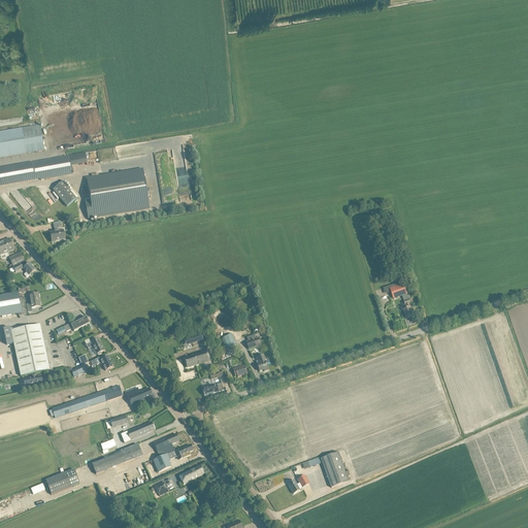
[(39,125),(22,128),(0,131),(0,158),(43,151),(39,125)]
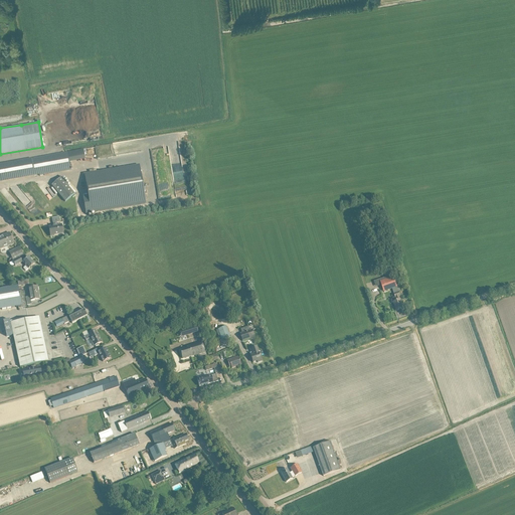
[(70,170),(67,153),(0,164),(0,181),(39,174),(39,175),(70,170)]
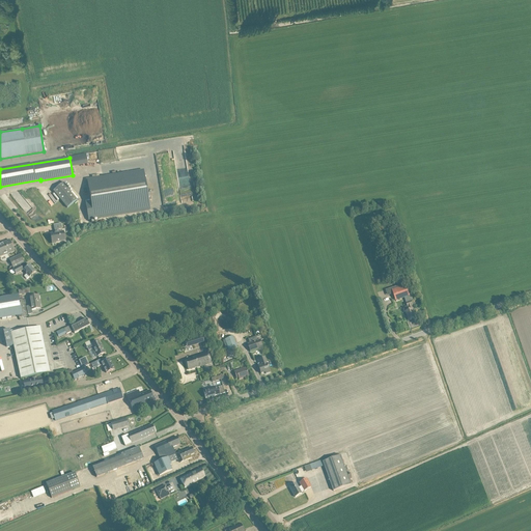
[(86,203),(88,220),(150,210),(144,171),(87,180),(91,202),(86,203)]
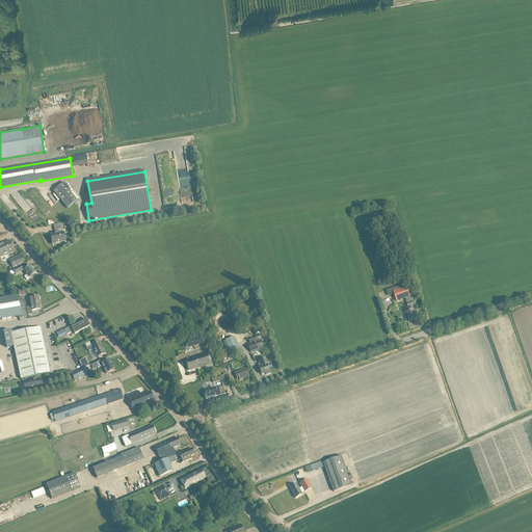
[(77,201),(68,190),(70,189),(63,182),(50,193),(58,203),(60,201),(67,209),(77,201)]
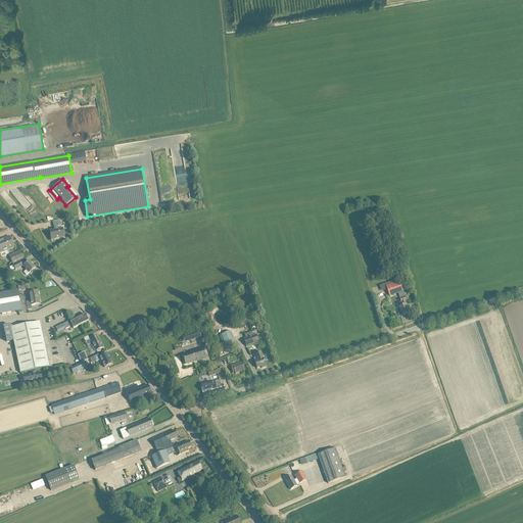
[(64,237),(63,232),(62,229),(58,229),(57,226),(61,226),(60,220),(52,222),(54,227),(54,230),(49,231),(51,239),(64,237)]
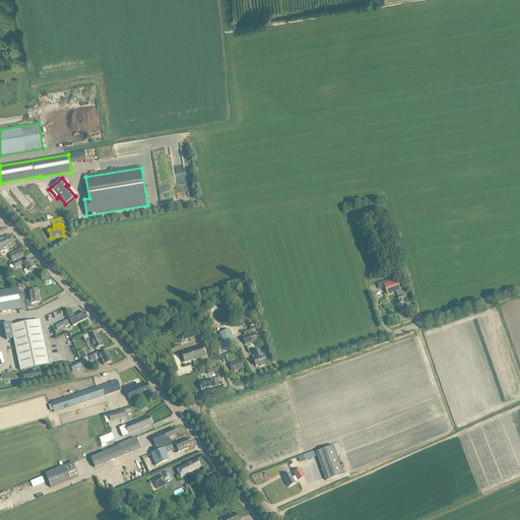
[(4,237),(0,238),(0,251),(14,247),(14,246),(9,235),(4,237)]
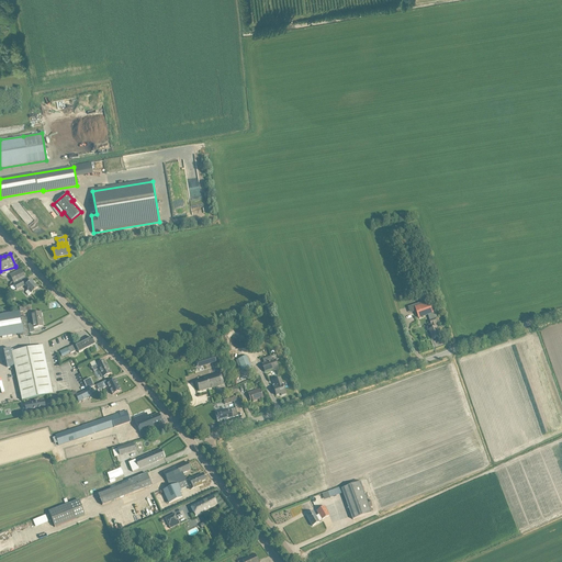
[(25,278),(21,269),(9,274),(13,283),(25,278)]
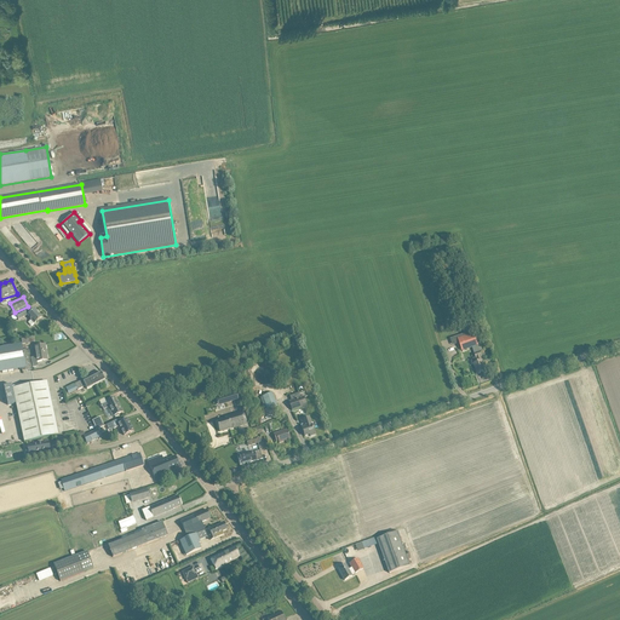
[(34,323),(41,317),(35,309),(27,316),(32,321),(28,323),(32,326),(34,323)]
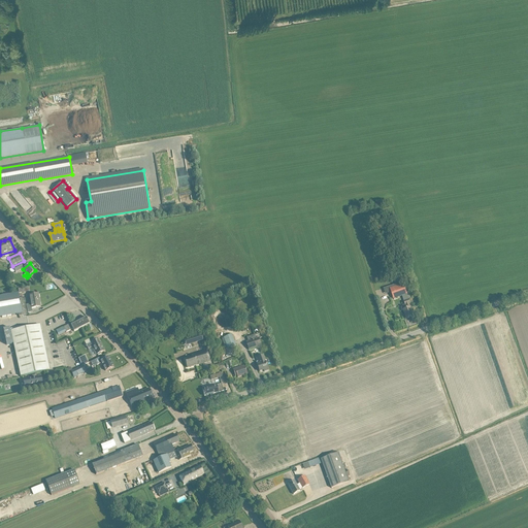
[(23,269),(21,264),(13,268),(15,272),(23,269)]
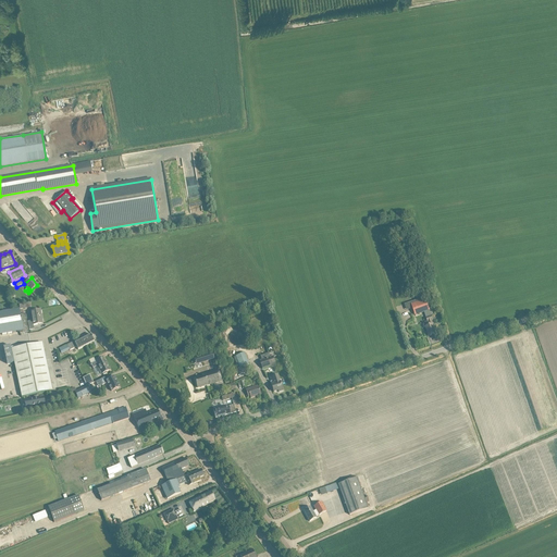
[(420,301),(411,305),(412,308),(413,311),(423,308),(424,312),(425,318),(428,323),(428,322),(429,325),(425,327),(426,331),(429,336),(436,333),(433,324),(432,321),(433,320),(432,316),(430,310),(426,300),(420,301)]
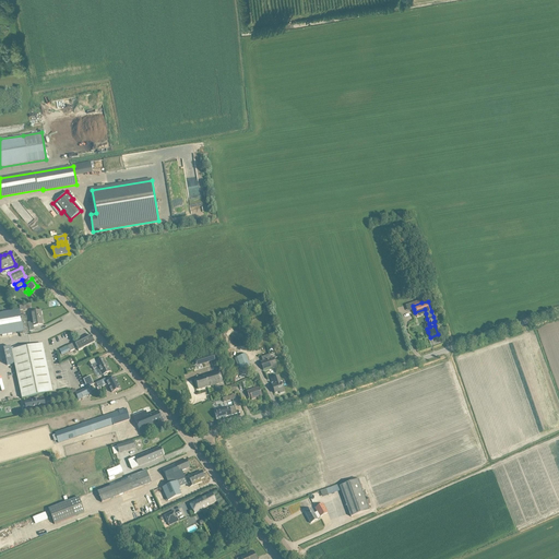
[(25,314),(21,316),(20,311),(0,313),(0,336),(20,333),(20,335),(28,333),(25,314)]
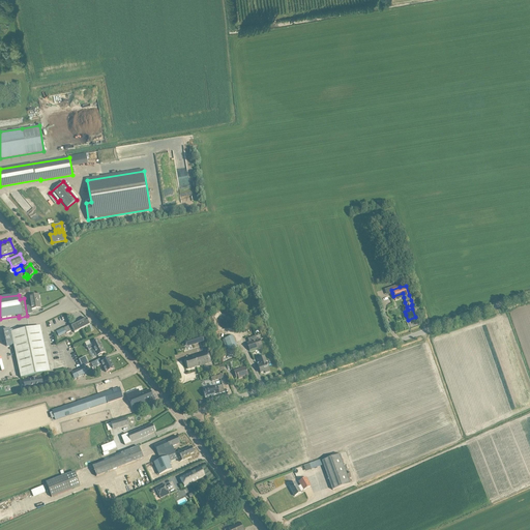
[(40,307),(38,295),(29,297),(31,305),(26,306),(28,314),(32,314),(31,310),(40,307)]
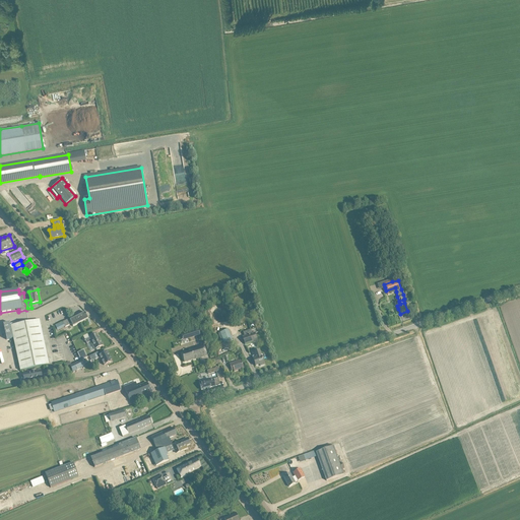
[(81,324),(84,322),(84,321),(88,319),(86,315),(86,314),(85,315),(84,313),(70,320),(69,319),(62,323),(65,328),(72,325),(73,326),(80,323),(81,324)]
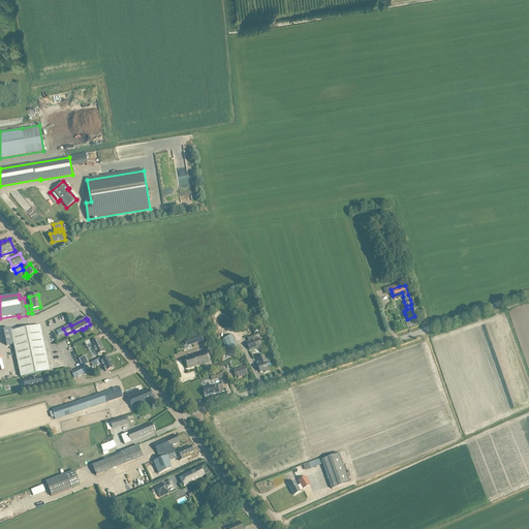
[(50,370),(39,324),(11,330),(21,376),(50,370)]
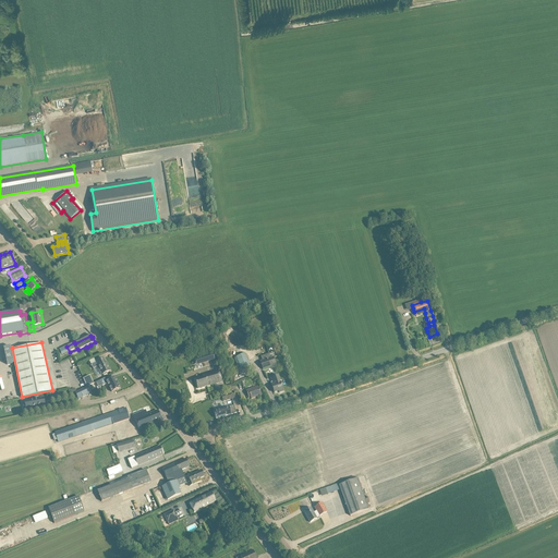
[(14,363),(10,347),(3,348),(7,365),(14,363)]
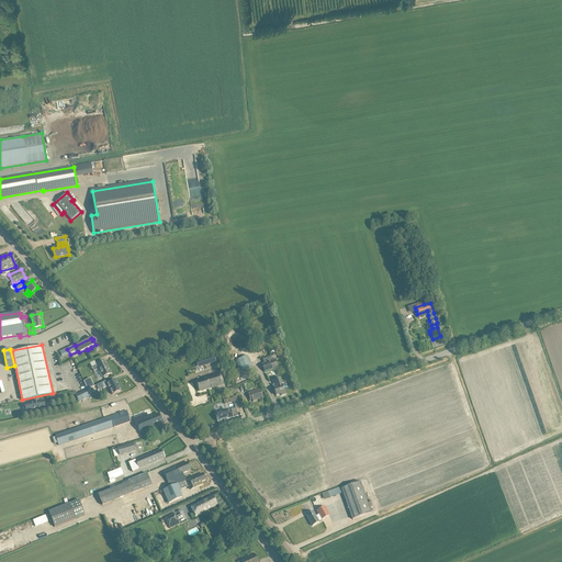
[(251,369),(247,357),(236,361),(240,373),(251,369)]
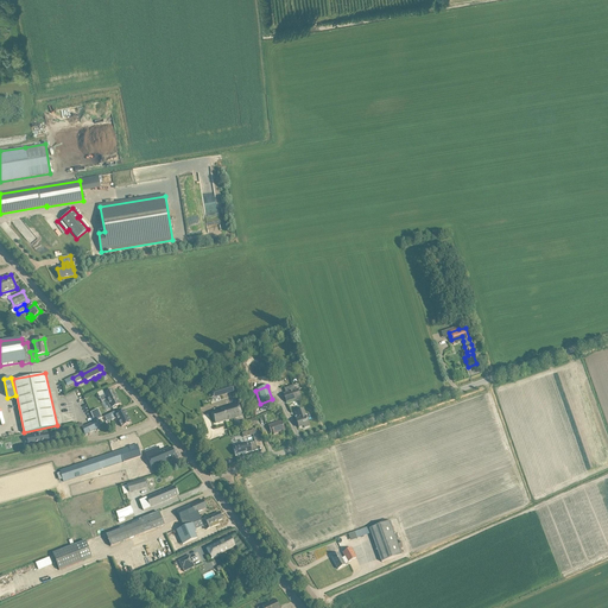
[(299,398),(298,392),(297,390),(295,391),(293,386),(284,388),(286,393),(284,394),(286,403),(299,398)]
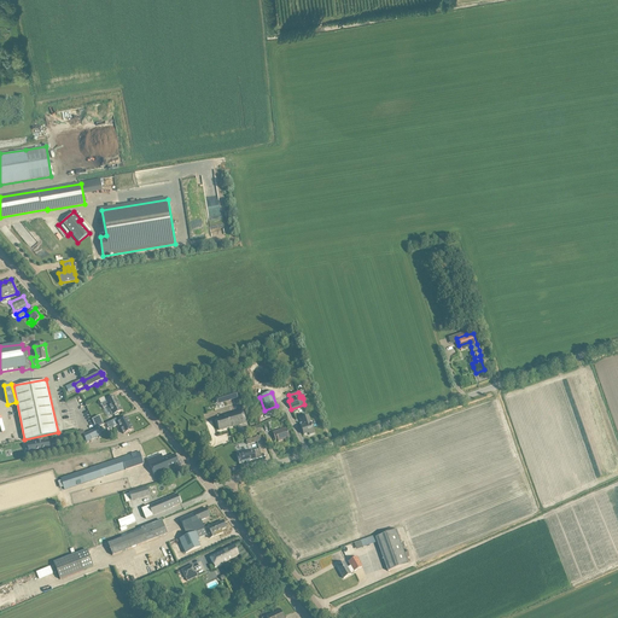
[(118,406),(116,401),(114,397),(105,401),(106,402),(100,404),(103,409),(108,407),(112,415),(114,414),(115,415),(117,414),(117,413),(122,410),(120,404),(118,406)]
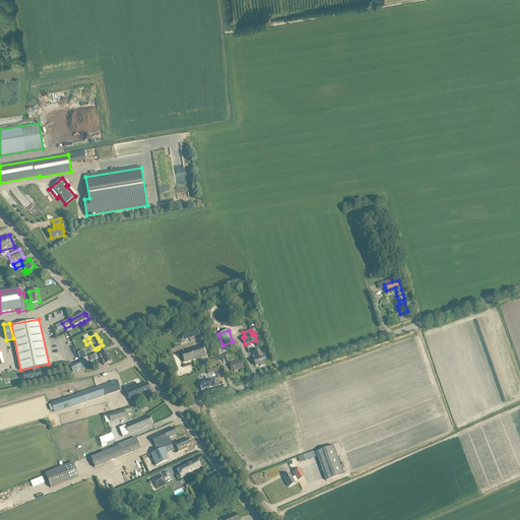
[(206,355),(203,345),(190,349),(191,350),(182,352),(184,363),(193,360),(206,355)]
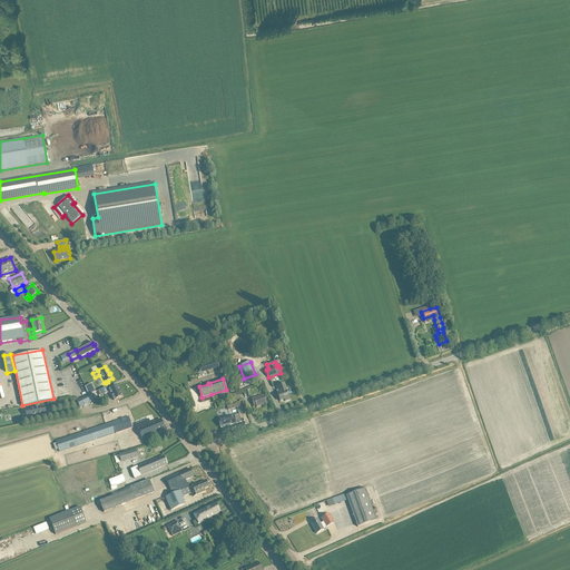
[(290,400),(284,383),(277,385),(279,390),(276,391),(279,401),(285,400),(285,402),(290,400)]
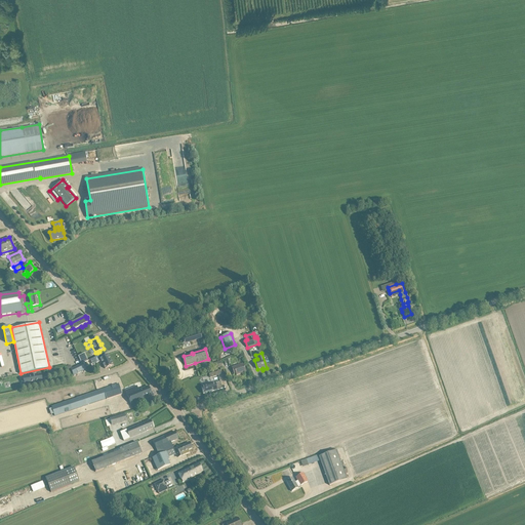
[(78,357),(82,364),(88,361),(84,354),(78,357)]
